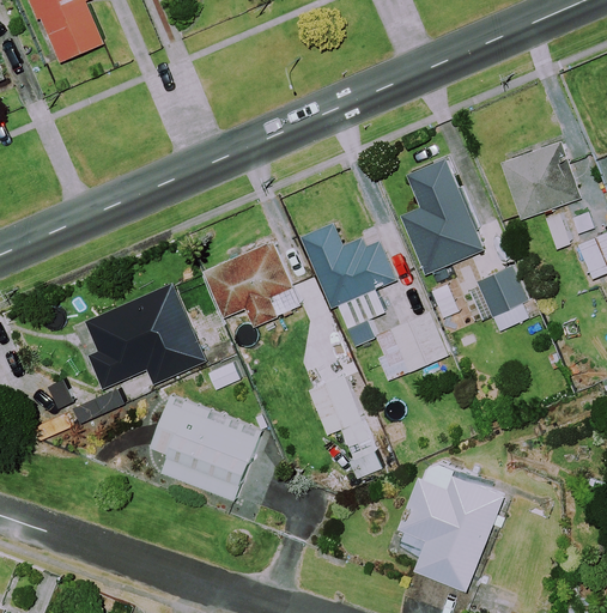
[(92,0),(34,0),(61,62),(105,43),(89,2),(92,0)]
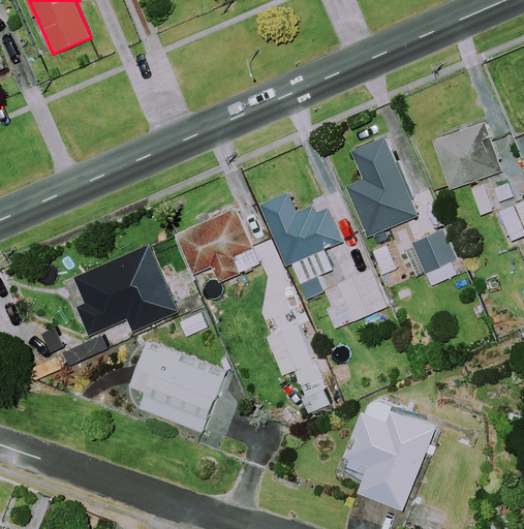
[(0,66),(8,63),(0,44),(0,66)]
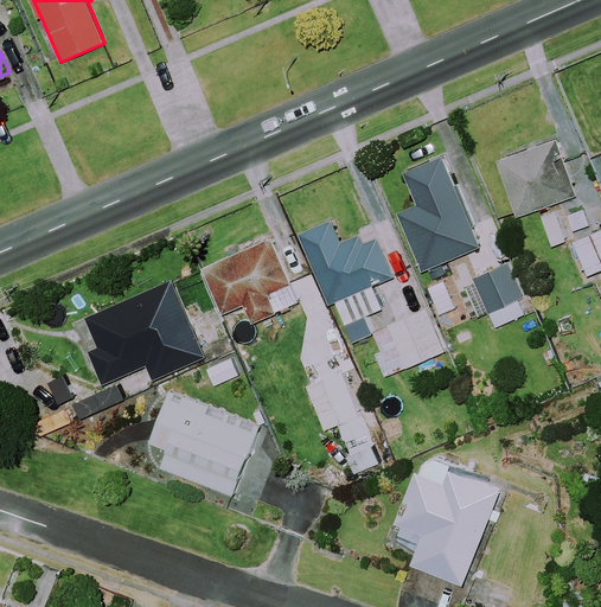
[(570,197),(550,142),(494,163),(513,217),(570,197)]
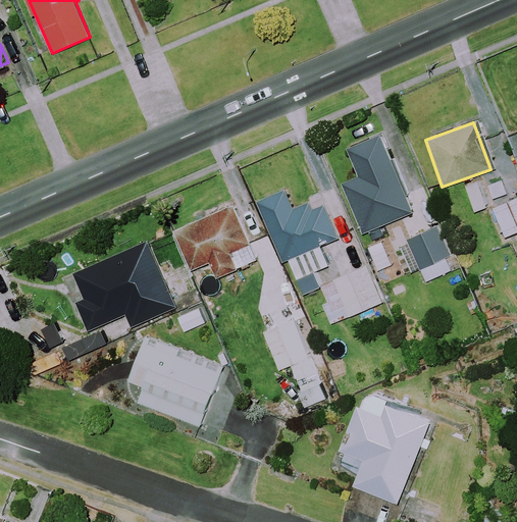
[(408,211),(377,136),(346,148),(357,175),(338,184),(358,232),(408,211)]
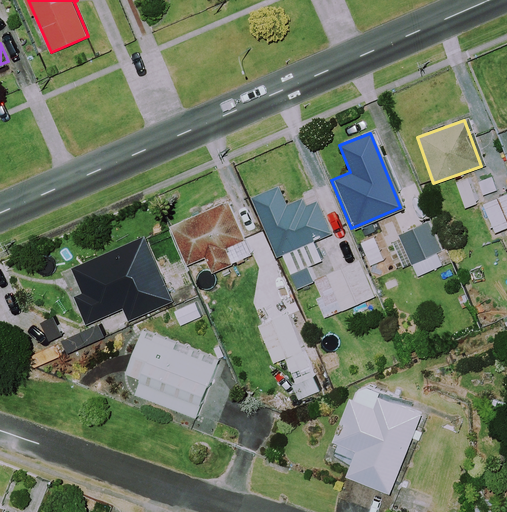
[(472,200),(465,178),(448,184),(454,206),(472,200)]
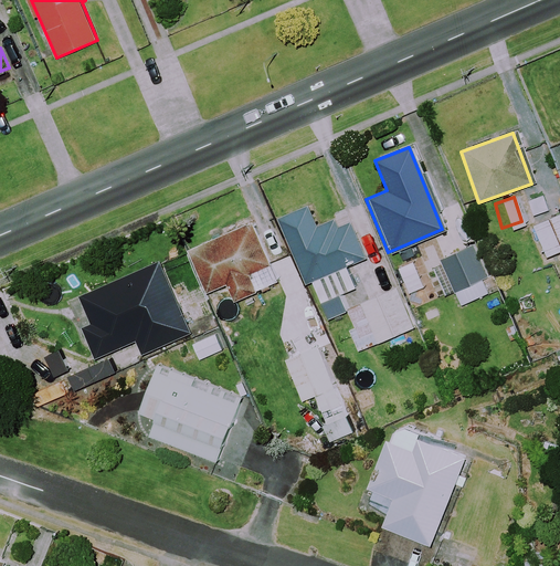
[(362,257),(347,221),(338,224),(336,218),(315,227),(307,206),(277,219),(304,283),(309,281),(318,303),(354,287),(344,264),(362,257)]
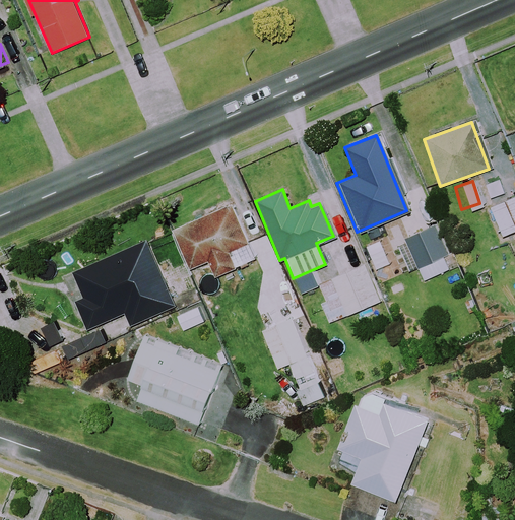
[(514,229),(514,195),(487,206),(498,237),(514,229)]
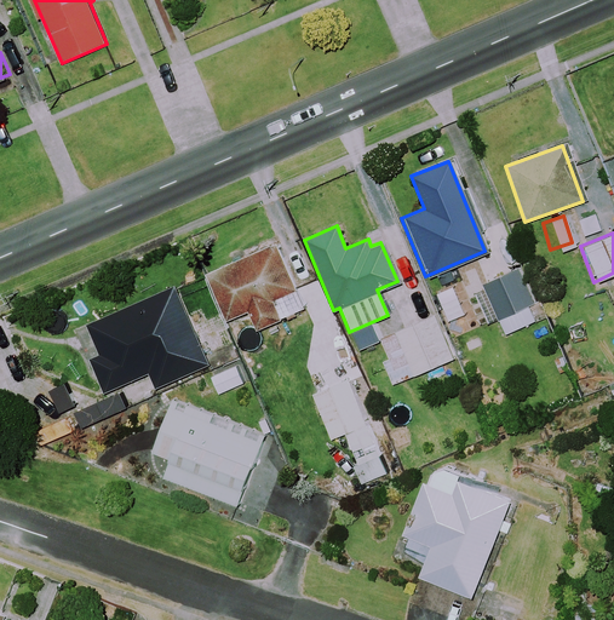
[(309,305),(280,241),(206,274),(227,321),(248,311),(256,328),(309,305)]
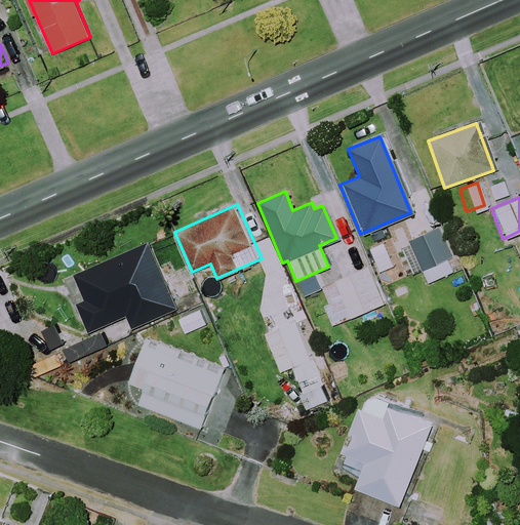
[(455,271),(438,228),(407,240),(425,283),(455,271)]
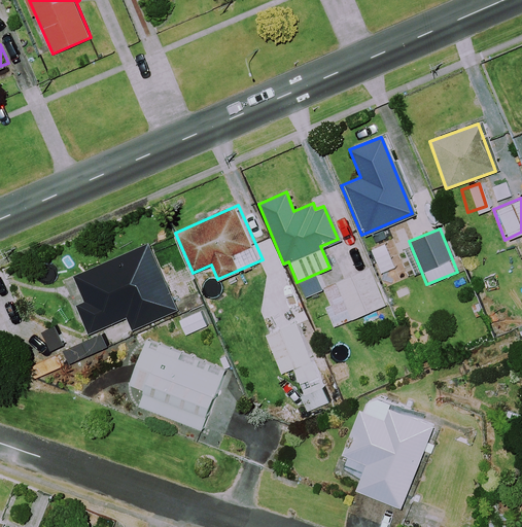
[(176,310),(146,244),(74,277),(84,301),(75,304),(89,334),(128,316),(133,328),(176,310)]
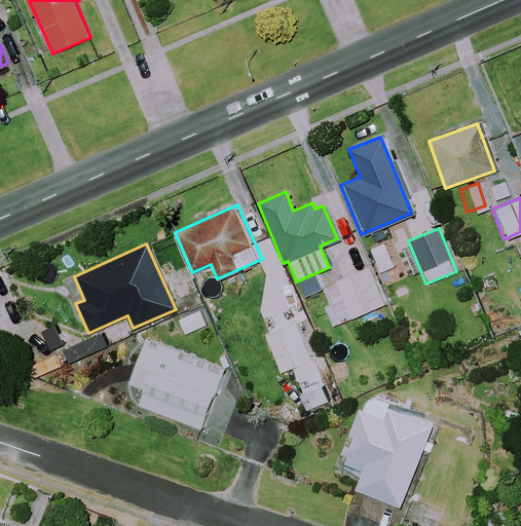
[(382,303),(366,267),(314,291),(331,326),(382,303)]
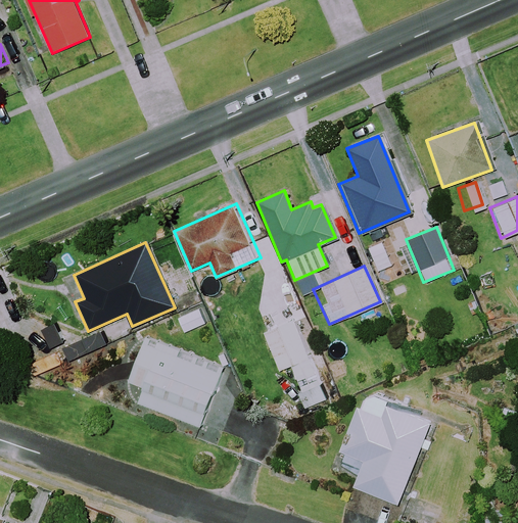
[(205,324),(199,308),(177,318),(183,333),(205,324)]
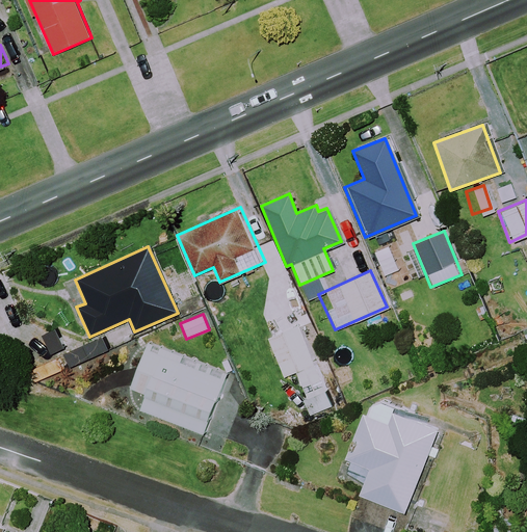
[(284,376),(293,372),(304,396),(299,398),(307,415),(331,405),(297,325),(267,338),(284,376)]
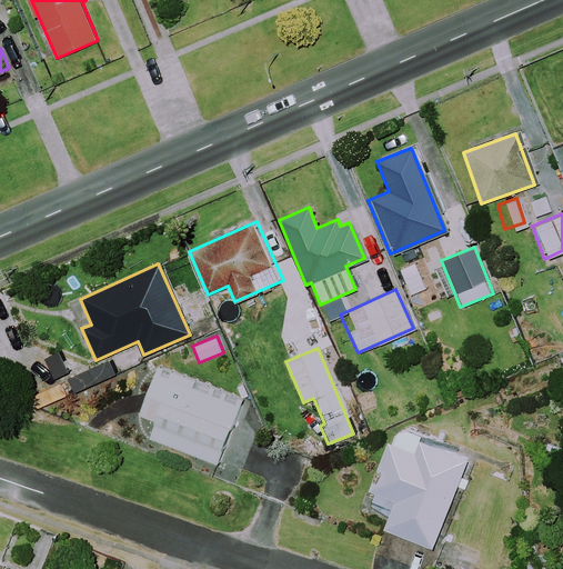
[(240,399),(157,368),(139,416),(154,421),(149,438),(215,463),(240,399)]
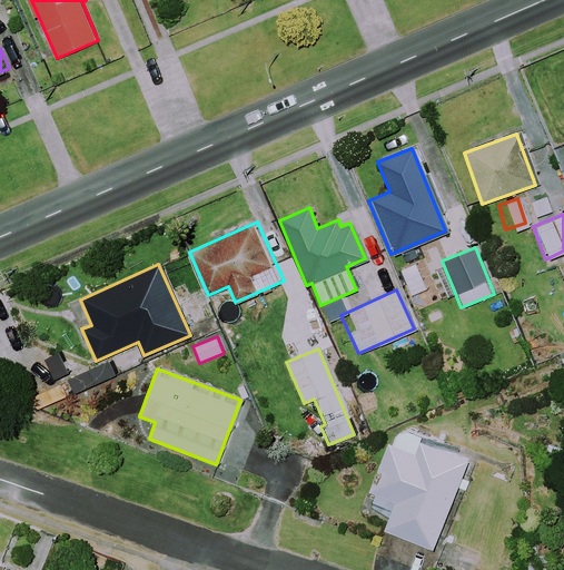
[(470,459),(395,429),(370,489),(397,500),(386,528),(434,547),(470,459)]
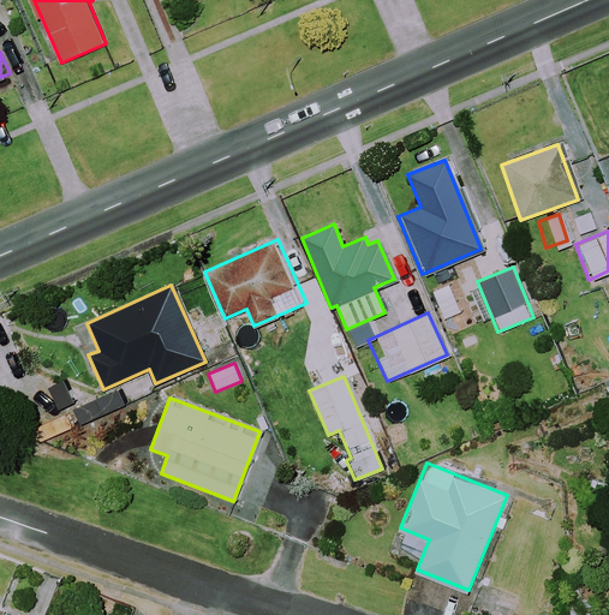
All buildings are outlined.
